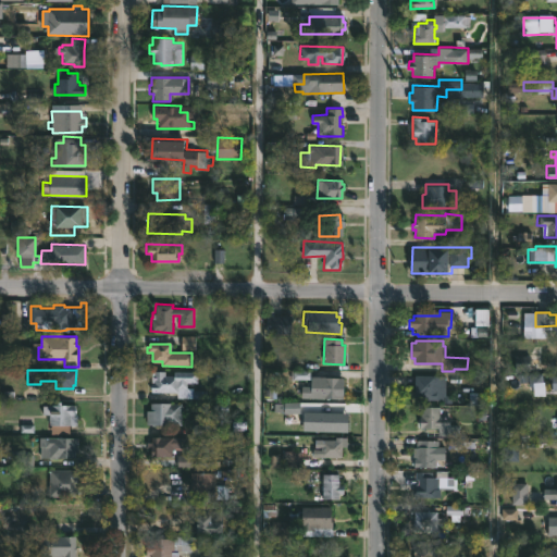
[(197,371),(197,382),(188,382),(188,387),(194,387),(194,390),(207,390),(207,398),(177,398),(177,392),(151,392),(151,371),(165,371),(165,375),(173,375),(173,371),(197,371)]
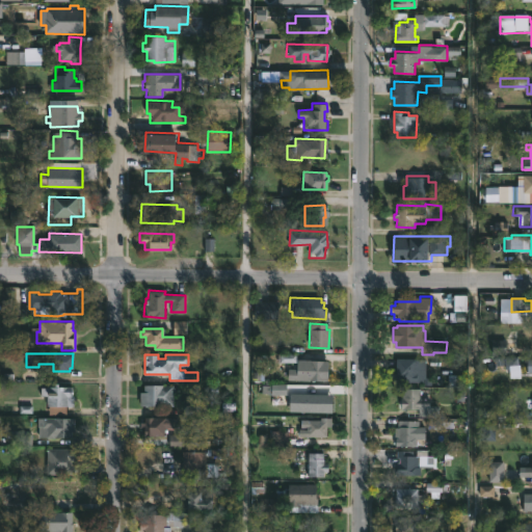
[(426,358),(426,376),(431,376),(431,384),(419,384),(419,380),(396,380),(396,357),(426,358)]
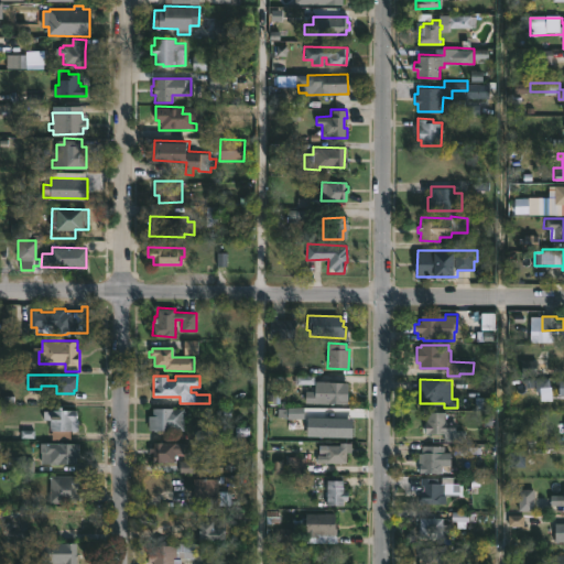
[(350,382),(349,404),(306,403),(306,390),(317,391),(317,381),(350,382)]
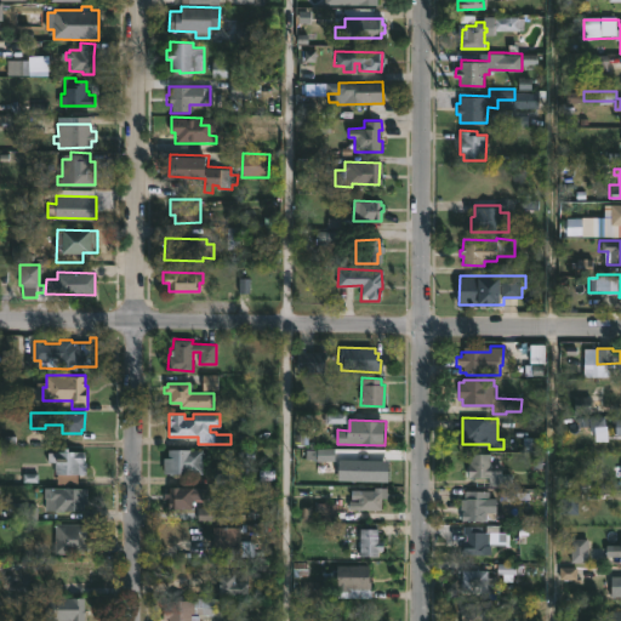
[(165,474),(160,474),(160,459),(165,459),(165,450),(200,450),(200,474),(165,474)]
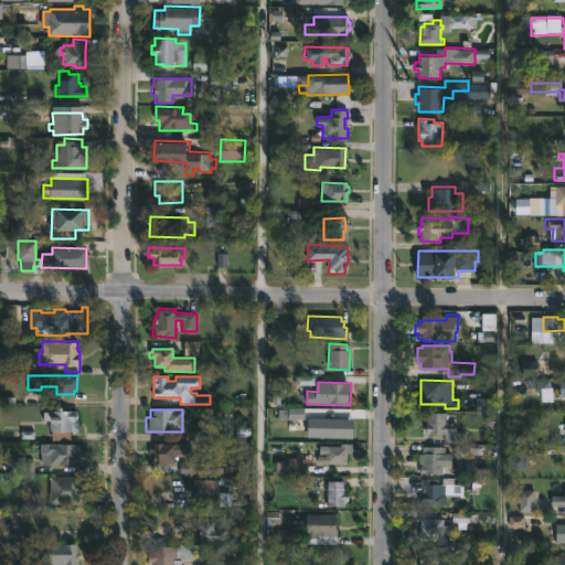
[(75,411),(75,425),(72,425),(71,440),(52,440),(53,430),(51,430),(51,425),(49,425),(49,420),(42,420),(42,411),(75,411)]
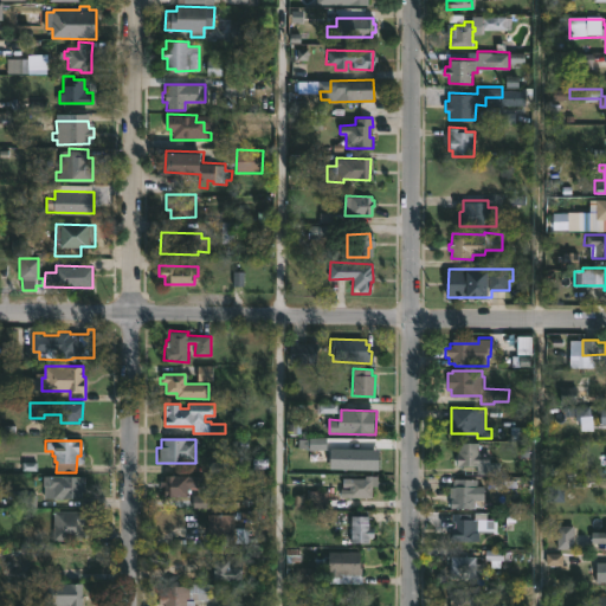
[(477,443),(477,453),(487,453),(487,464),(502,465),(502,469),(497,469),(497,475),(475,474),(476,466),(455,466),(455,443),(477,443)]
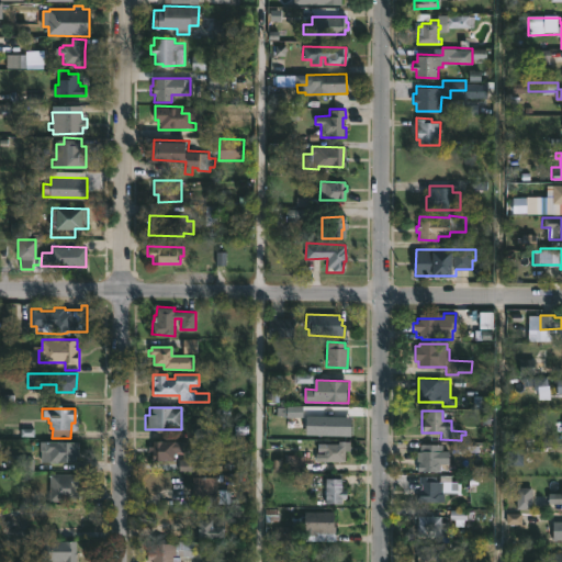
[(327,437),(349,437),(349,419),(327,419),(327,437)]
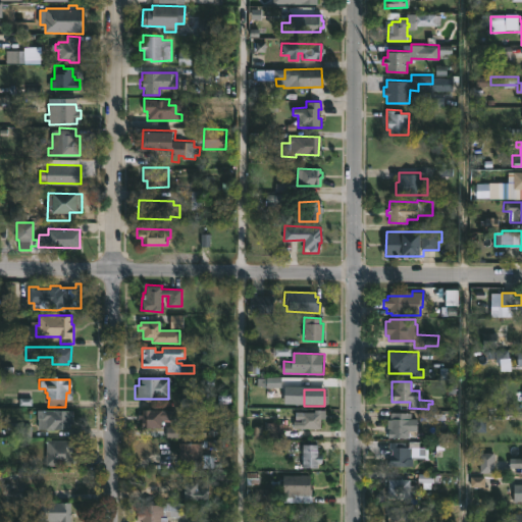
[(39,428),(39,418),(42,418),(42,410),(71,410),(71,428),(39,428)]
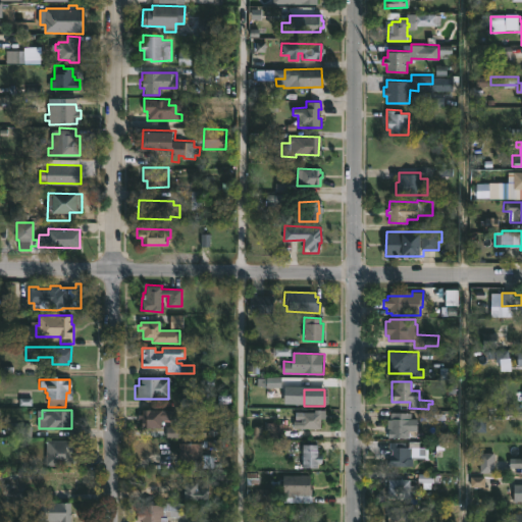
[(171,414),(171,420),(162,420),(162,429),(141,429),(140,415),(145,415),(145,410),(171,410),(171,414)]
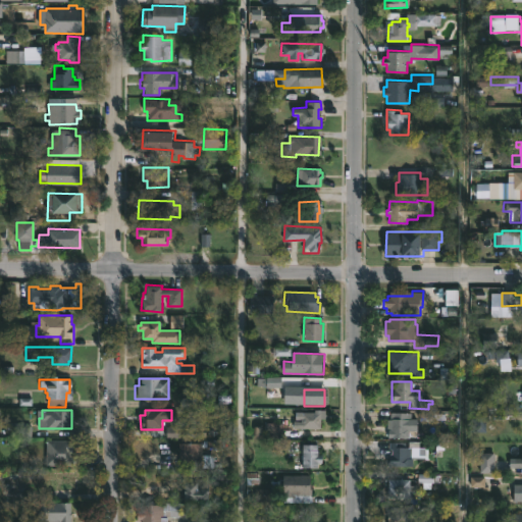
[(320,416),(319,428),(292,428),(292,421),(299,421),(299,420),(294,420),(294,418),(292,418),(292,412),(312,412),(312,410),(320,410),(320,416)]
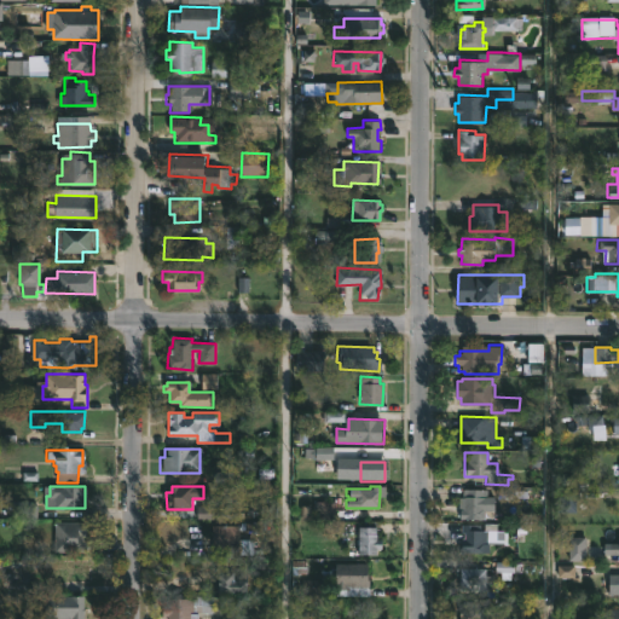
[(484,496),(497,496),(497,510),(486,512),(486,520),(457,520),(458,504),(462,504),(462,489),(484,489),(484,496)]
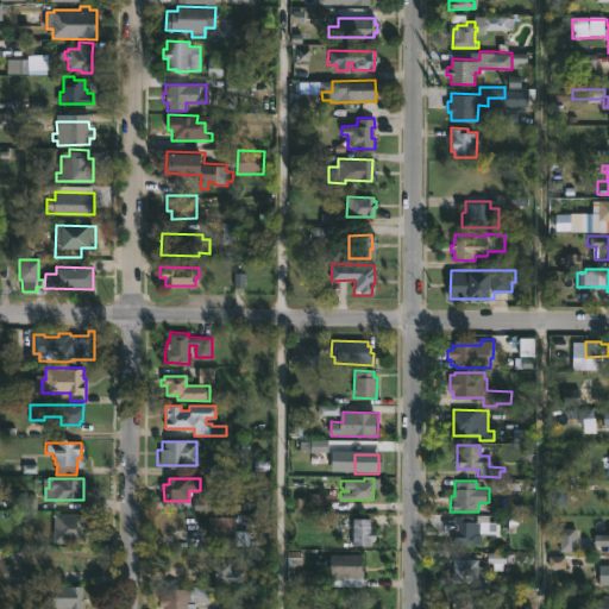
[(83,527),(83,531),(92,531),(92,542),(54,541),(55,513),(86,513),(85,527),(83,527)]
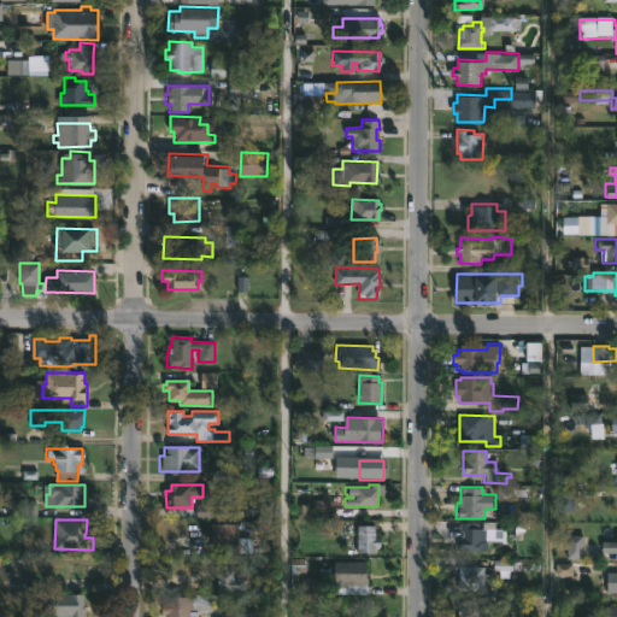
[(236,532),(236,538),(251,538),(251,552),(210,552),(210,524),(238,524),(238,521),(263,519),(263,527),(258,532),(236,532)]
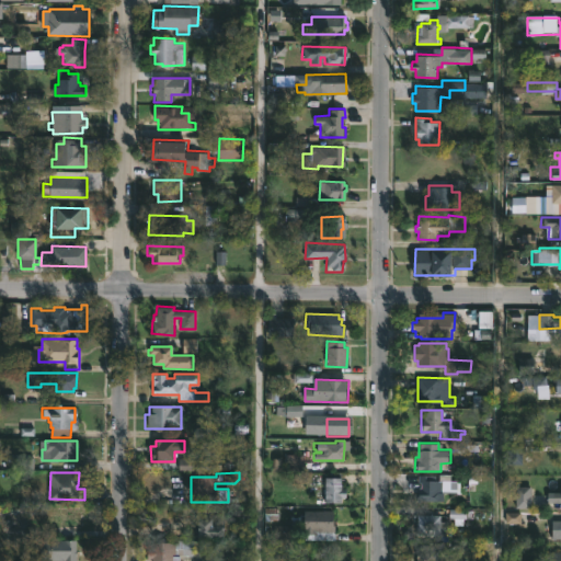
[(446,474),(446,493),(435,493),(435,502),(414,502),(414,494),(416,494),(416,489),(419,489),(419,482),(416,482),(416,474),(431,474),(431,481),(433,481),(433,474),(446,474)]
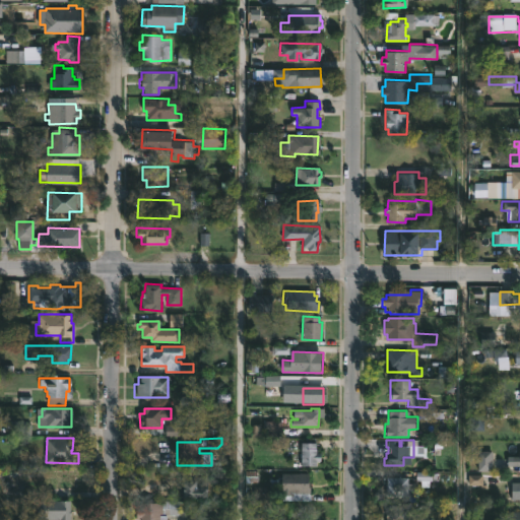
[(303,467),(320,467),(320,445),(303,445),(303,467)]
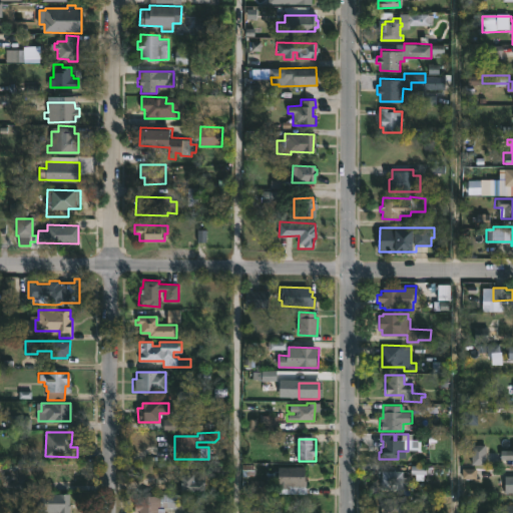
[(512,460),(502,459),(502,450),(512,450),(512,460)]
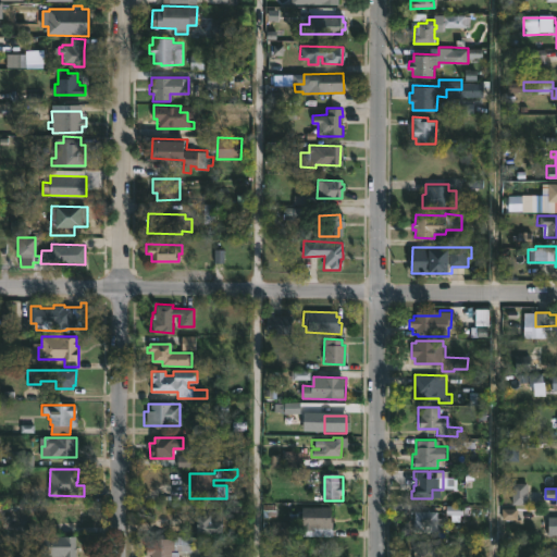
[(88,503),(88,523),(39,523),(39,517),(22,524),(22,531),(0,531),(0,508),(22,508),(22,514),(38,506),(38,502),(88,503)]
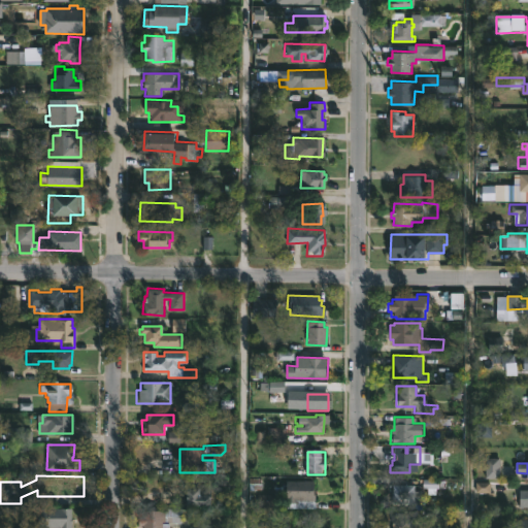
[(310,482),(310,490),(311,490),(311,494),(314,494),(315,508),(293,508),(293,504),(274,503),(274,507),(256,507),(256,494),(274,494),(274,487),(285,487),(285,481),(310,482)]
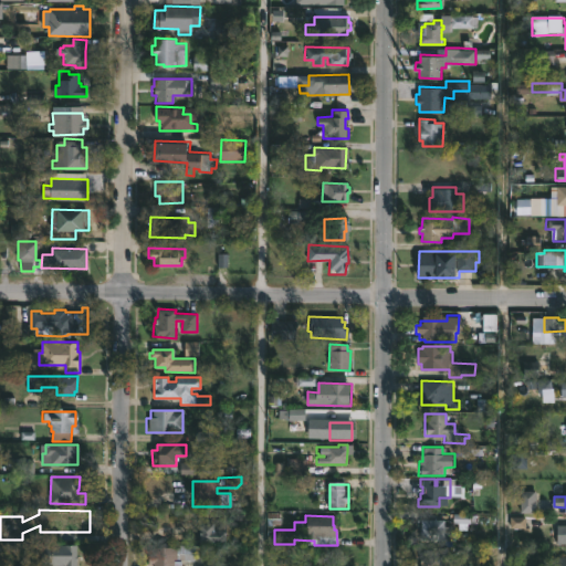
[(452,526),(452,533),(457,533),(457,541),(421,540),(421,520),(446,520),(446,525),(452,526)]
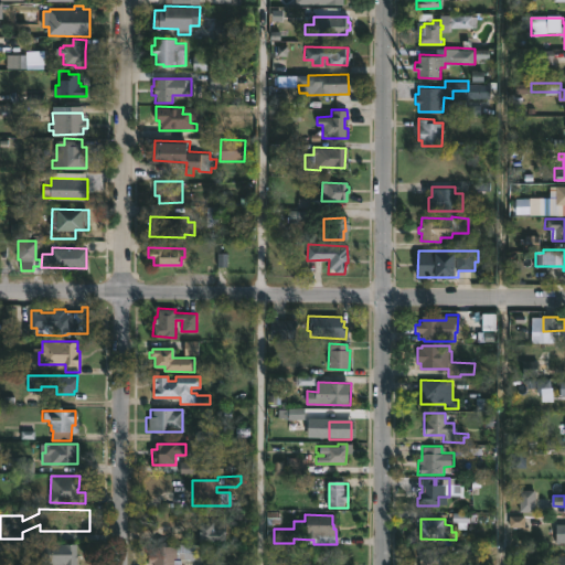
[(211,523),(211,525),(223,524),(222,542),(194,542),(194,523),(211,523)]
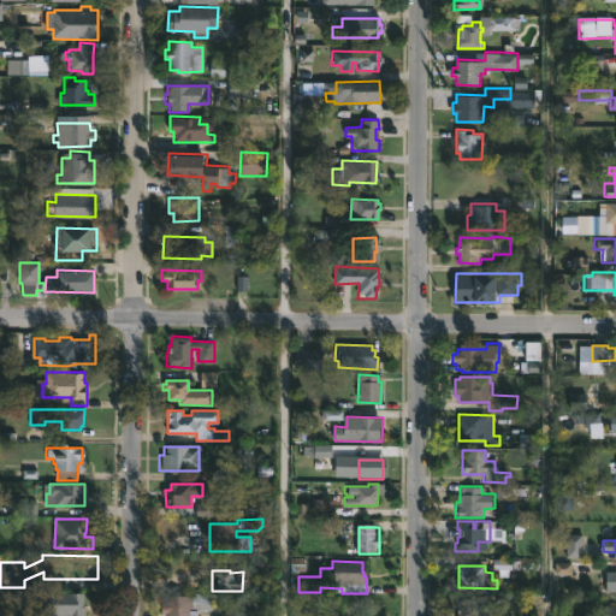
[(615,592),(603,592),(604,572),(615,572),(615,592)]
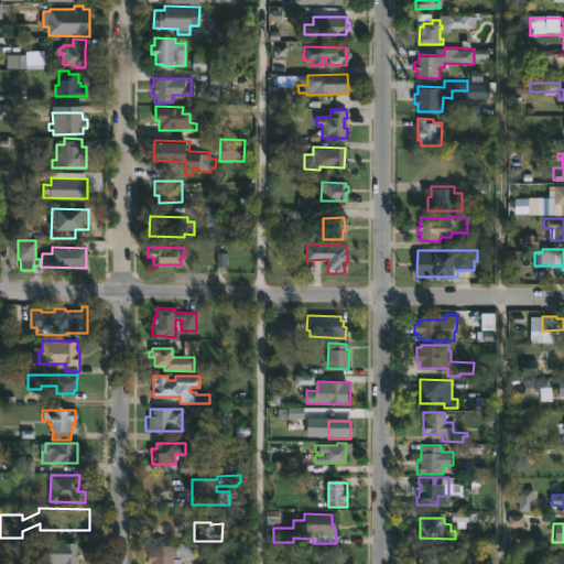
[(182,559),(182,563),(153,563),(153,562),(150,562),(150,545),(181,546),(181,542),(194,543),(194,559),(182,559)]
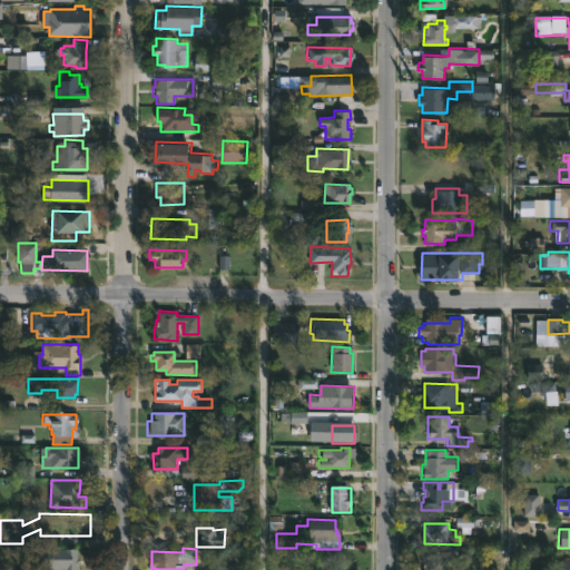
[(74,562),(74,569),(39,569),(39,549),(75,549),(74,562)]
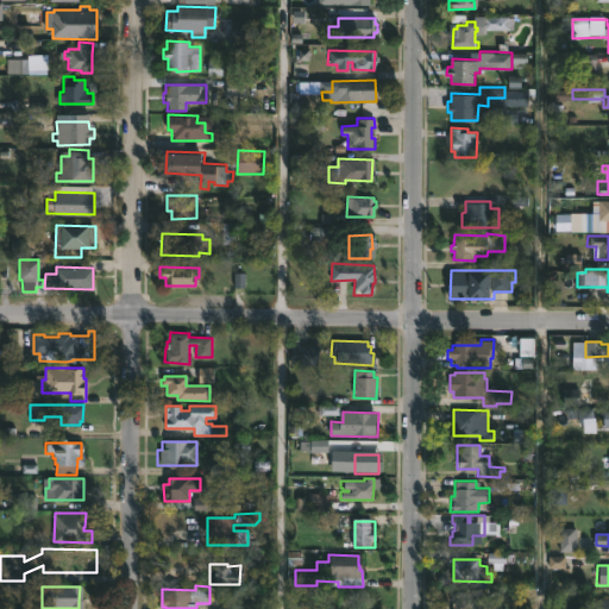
[(482,608),(451,608),(451,589),(479,590),(479,608),(482,608)]
